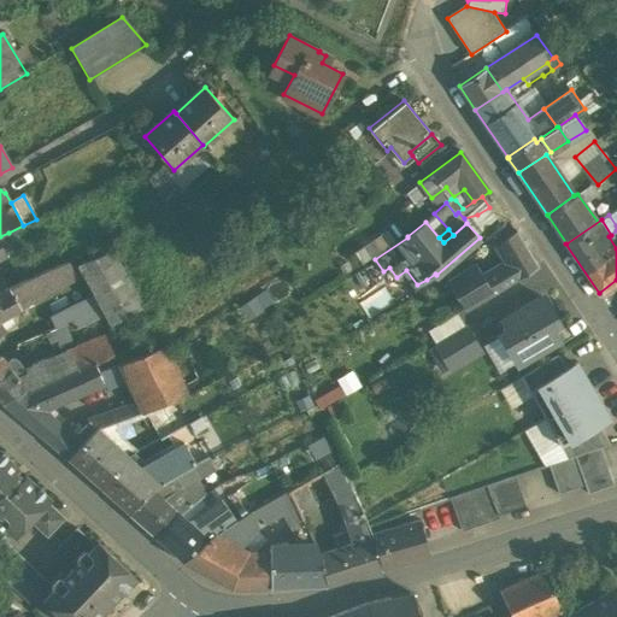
[(538,263),(516,230),(499,240),(511,260),(519,275),(538,263)]
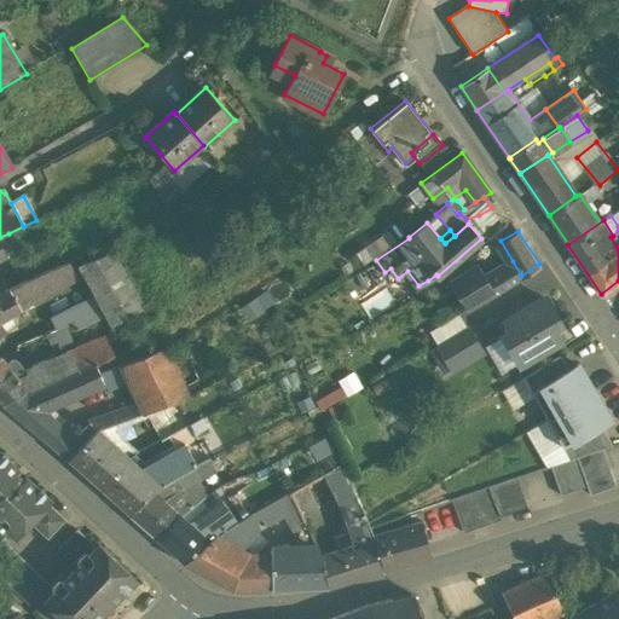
[(0,237),(0,258),(6,255),(17,249),(9,233),(0,237)]
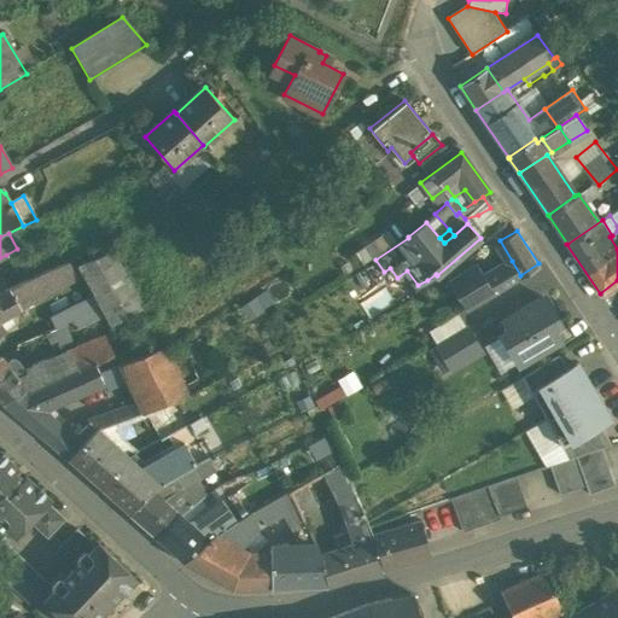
[(106,252),(70,268),(76,280),(86,299),(46,320),(53,334),(71,325),(76,334),(105,319),(109,326),(138,312),(106,252)]
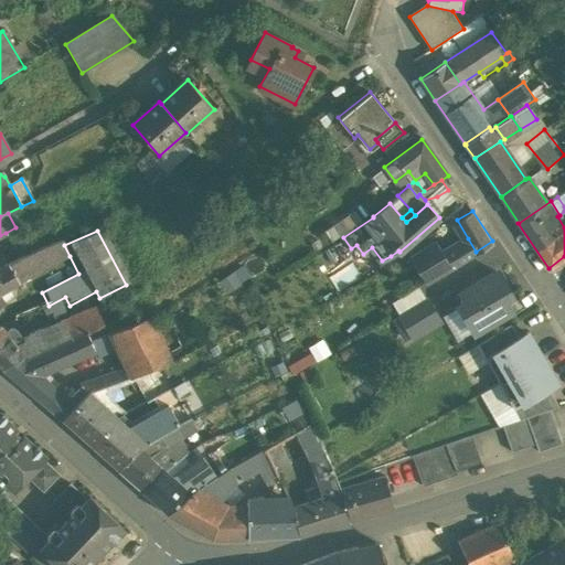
[(446,242),(441,235),(436,241),(440,246),(446,242)]
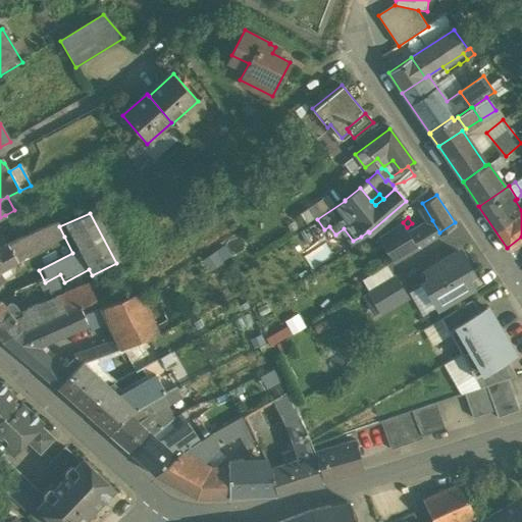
[(432,220),(422,226),(429,239),(439,232),(432,220)]
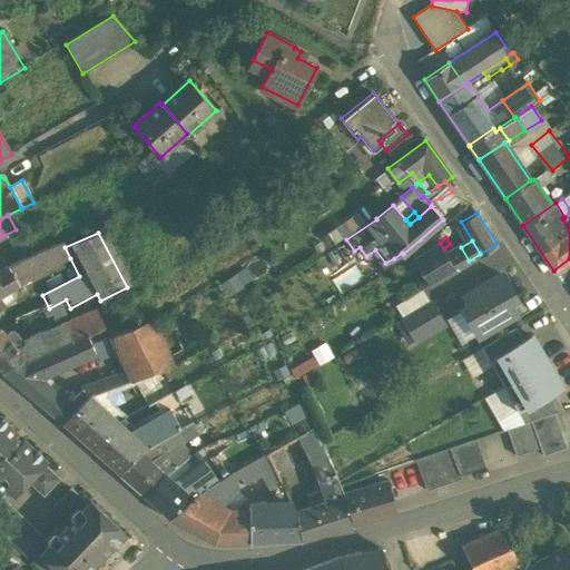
[(61,243),(42,251),(30,256),(40,274),(70,258),(65,247),(61,243)]
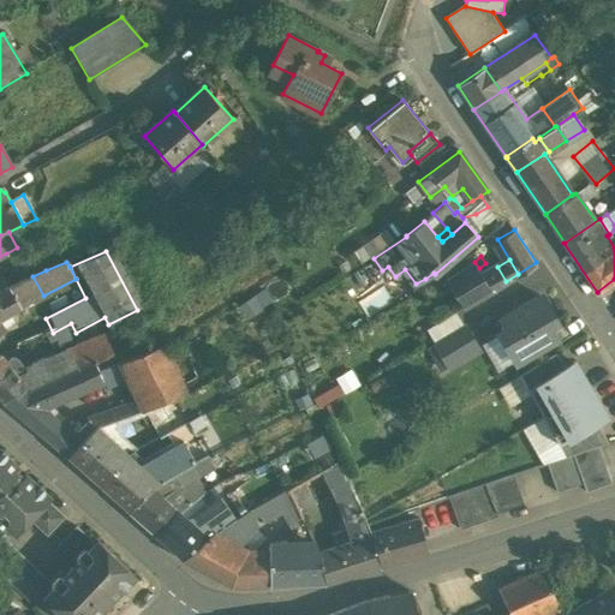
[(479,268),(475,262),(458,272),(473,299),(491,290),(483,275),(479,268)]
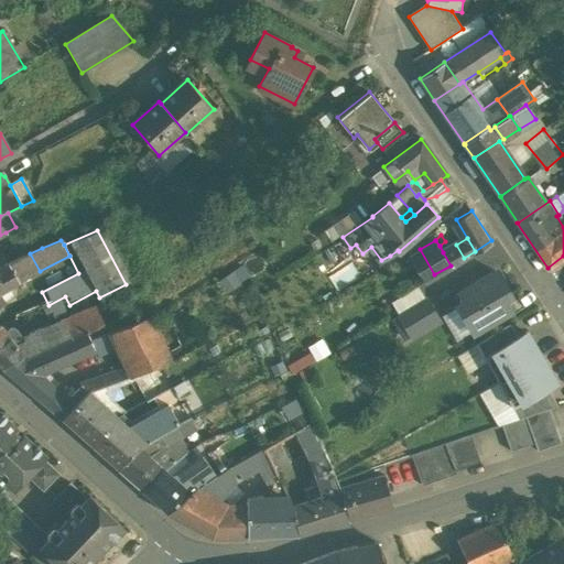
[(456,245),(443,252),(451,266),(464,258),(456,245)]
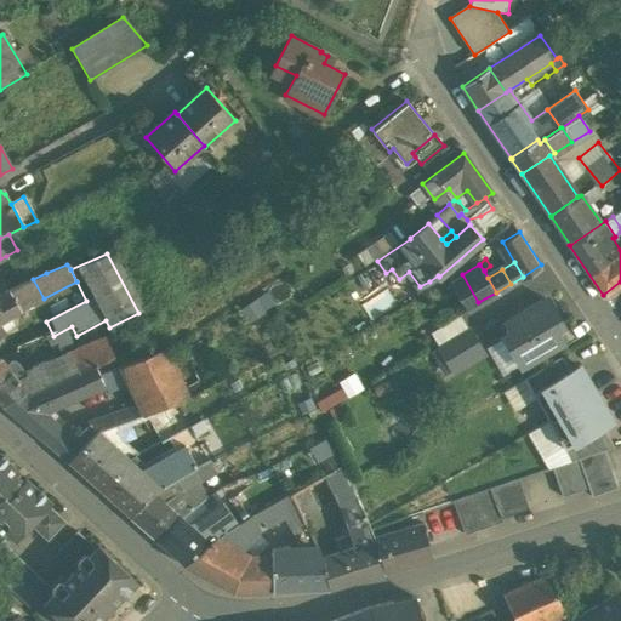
[(33,279),(9,291),(20,312),(44,298),(33,279)]
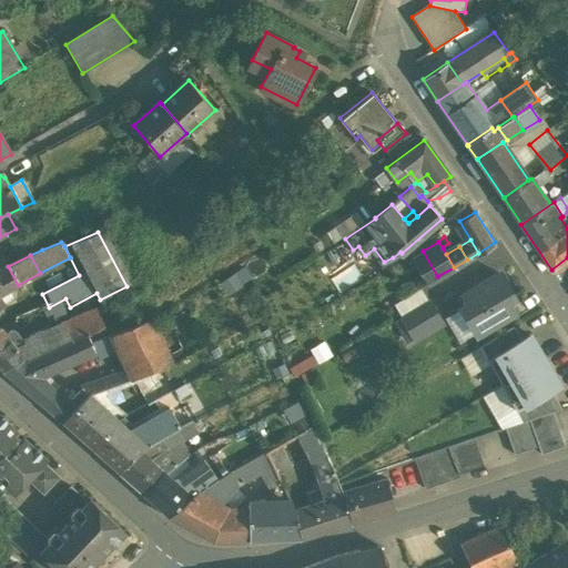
[(375,260),(359,271),(354,262),(344,269),(355,285),(366,279),(366,280),(383,270),(375,260)]
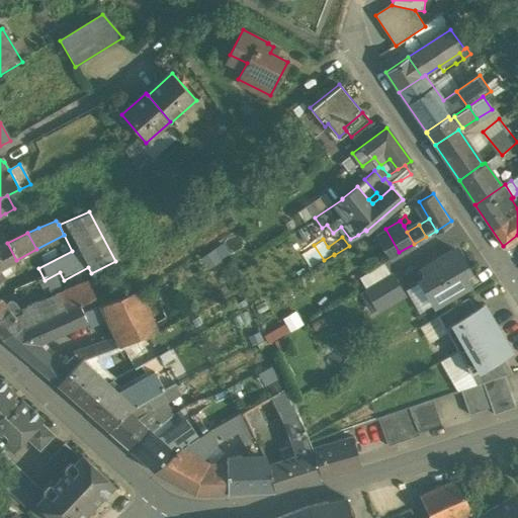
[(16,260),(7,243),(0,247),(0,255),(6,266),(16,260)]
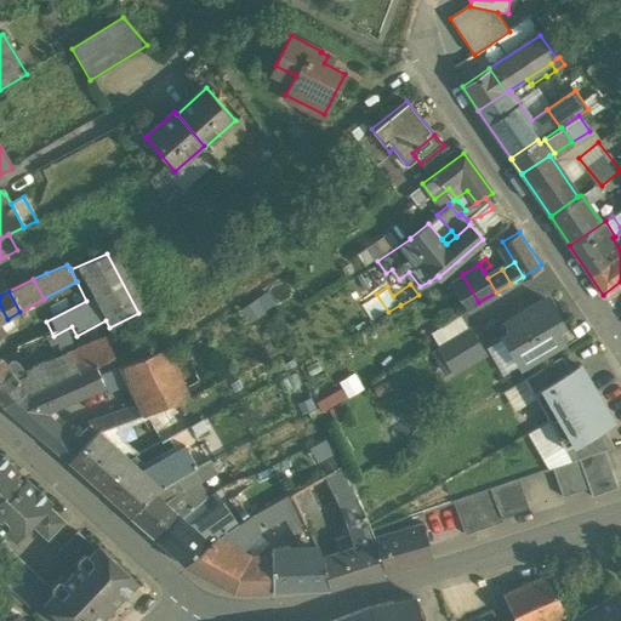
[(545,297),(506,320),(512,330),(505,335),(520,363),(559,340),(553,328),(560,324),(545,297)]
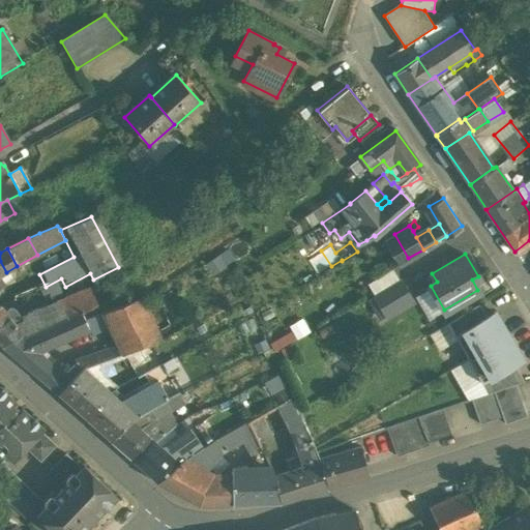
[(399,278),(374,293),(387,315),(412,300),(399,278)]
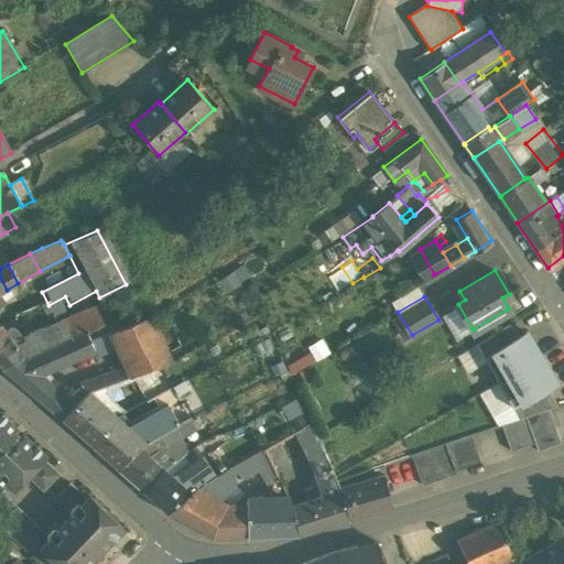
[(150,316),(112,333),(130,369),(134,378),(162,365),(171,360),(150,316)]
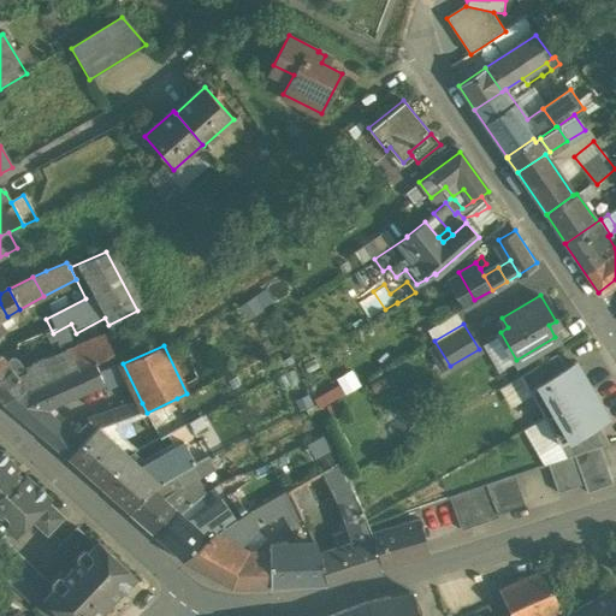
[(88,348),(82,350),(87,366),(93,363),(88,348)]
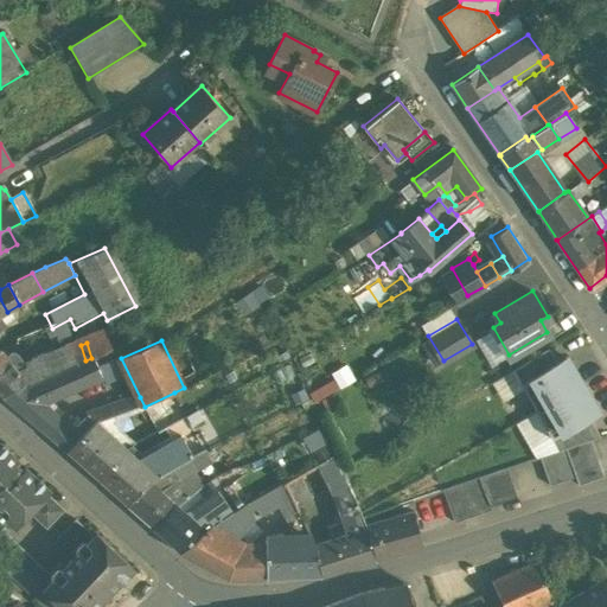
[(25,369),(18,372),(29,387),(63,371),(85,360),(81,345),(25,369)]
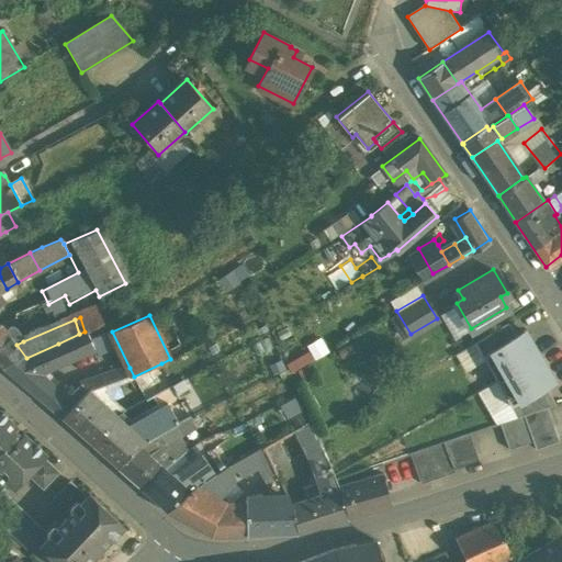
[(0,325),(0,362),(3,368),(26,358),(17,345),(11,337),(7,333),(1,325),(0,325)]
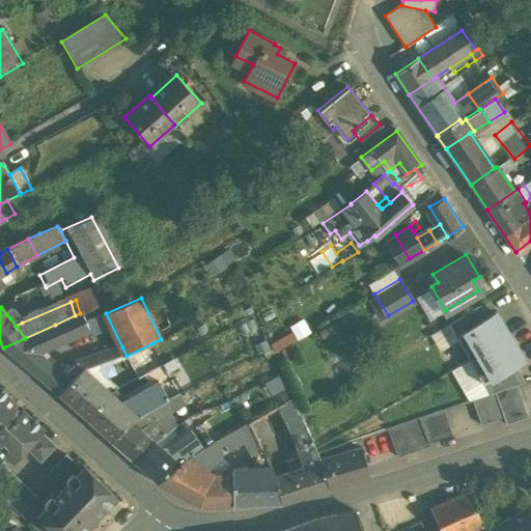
[(16,314),(11,310),(6,314),(10,318),(16,314)]
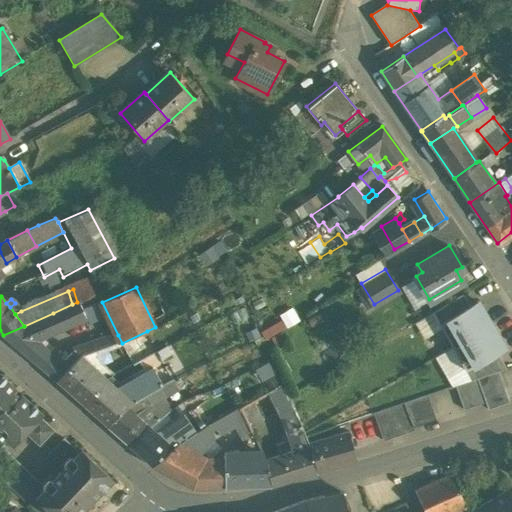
[(476,300),(438,322),(451,345),(490,323),(476,300)]
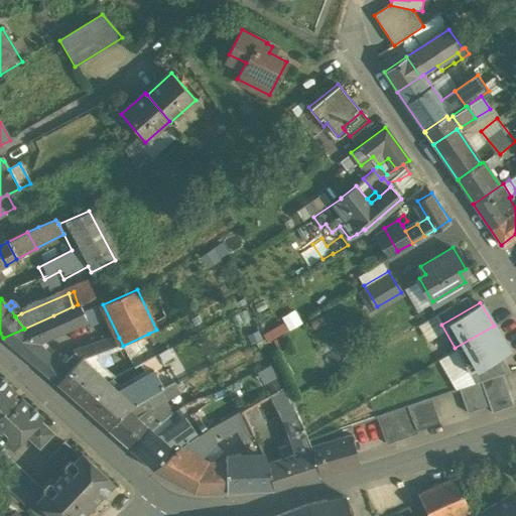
[(73,306),(53,315),(61,333),(88,320),(78,304),(73,306)]
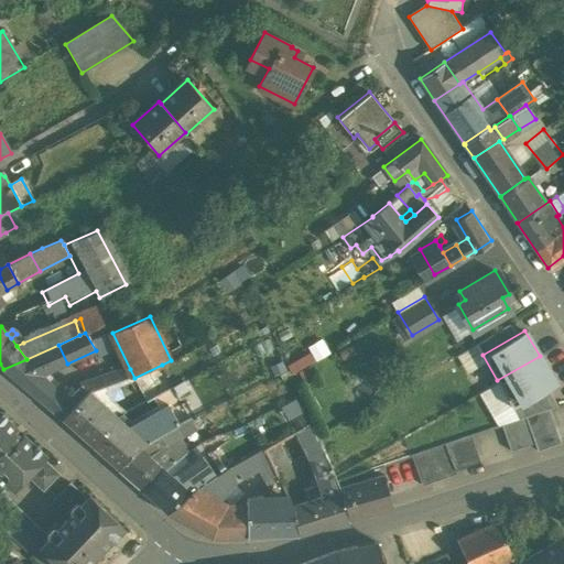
[(23,343),(17,334),(11,338),(17,346),(23,343)]
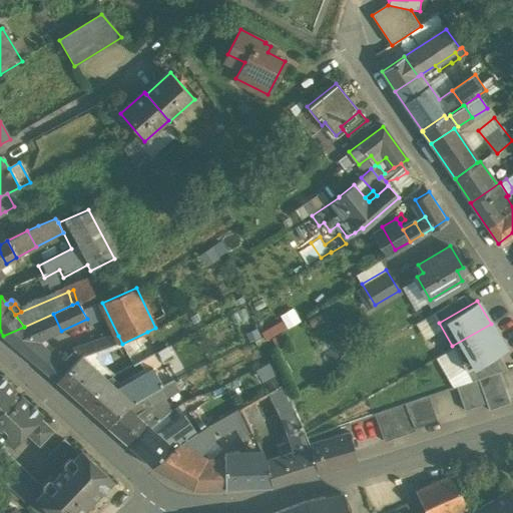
[(297,307),(281,312),(285,326),(301,321),(297,307)]
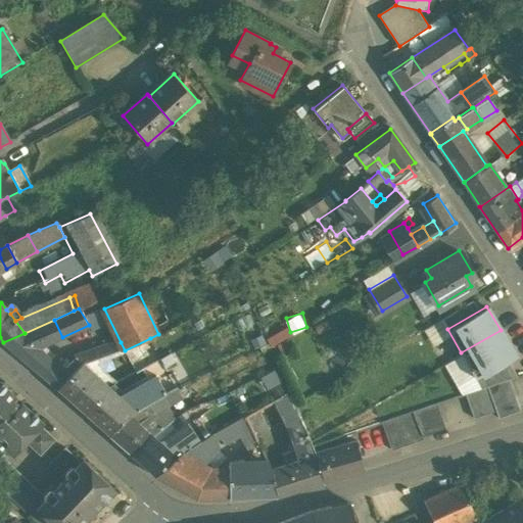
[(25,333),(3,342),(37,371),(49,360),(35,353),(34,351),(49,344),(49,343),(62,337),(54,320),(25,333)]
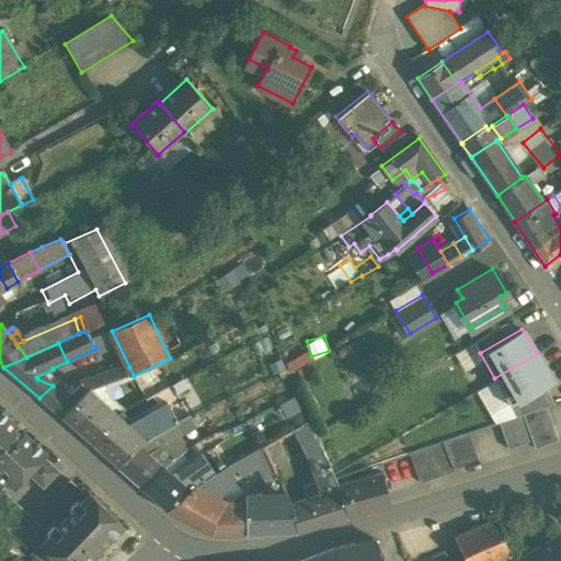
[(537,354),(494,378),(508,403),(516,399),(544,384),(551,378),(537,354)]
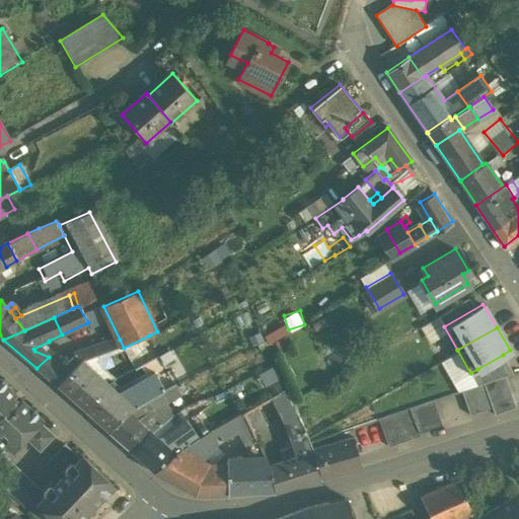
[(149,336),(124,348),(129,358),(135,369),(140,366),(160,355),(149,336)]
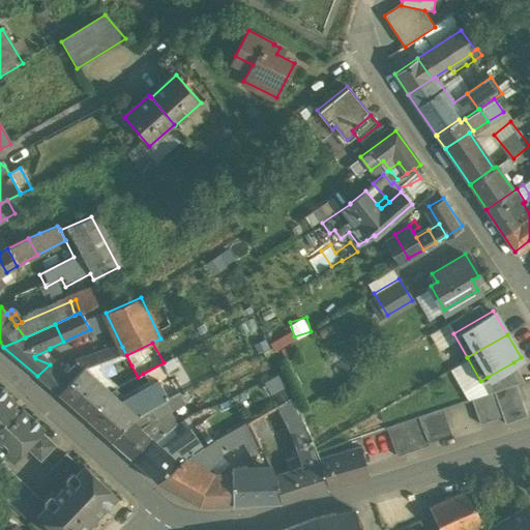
[(122,347),(77,364),(81,369),(81,370),(85,369),(126,355),(122,347)]
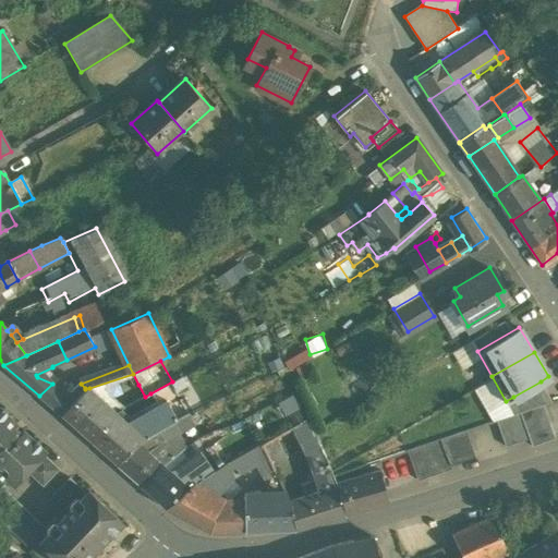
[(133,374),(89,388),(102,400),(138,385),(133,374)]
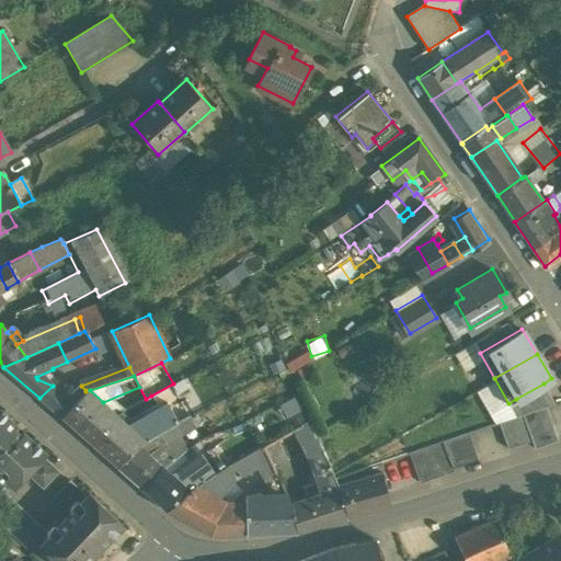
[(173,384),(151,396),(160,408),(180,396),(173,384)]
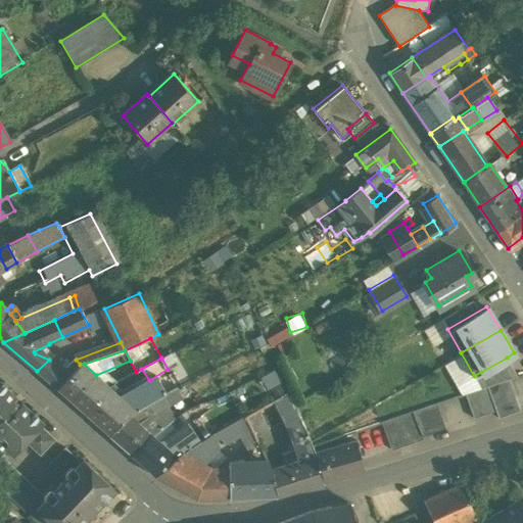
[(507,358),(481,372),(486,385),(508,377),(516,374),(507,358)]
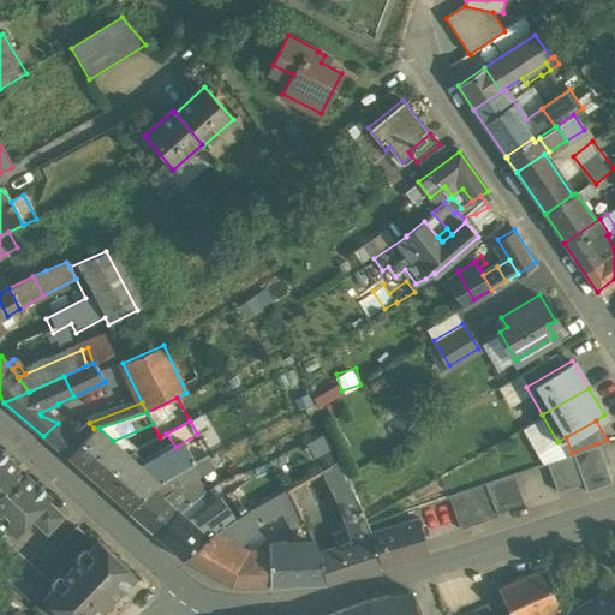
[(75,439),(58,423),(43,436),(67,457),(94,428),(89,423),(75,439)]
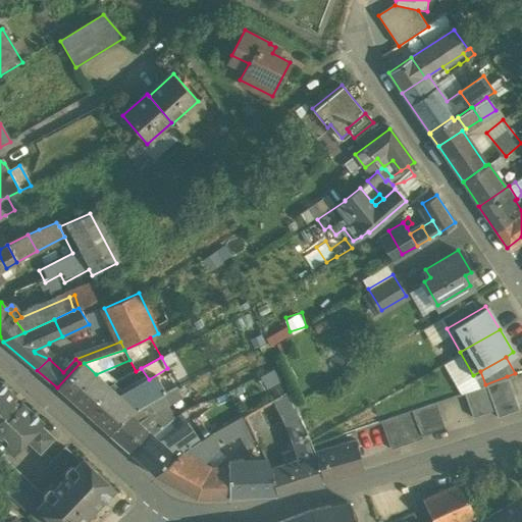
[(96,374),(84,363),(80,364),(80,363),(57,387),(83,409),(86,406),(89,409),(109,386),(96,374)]
